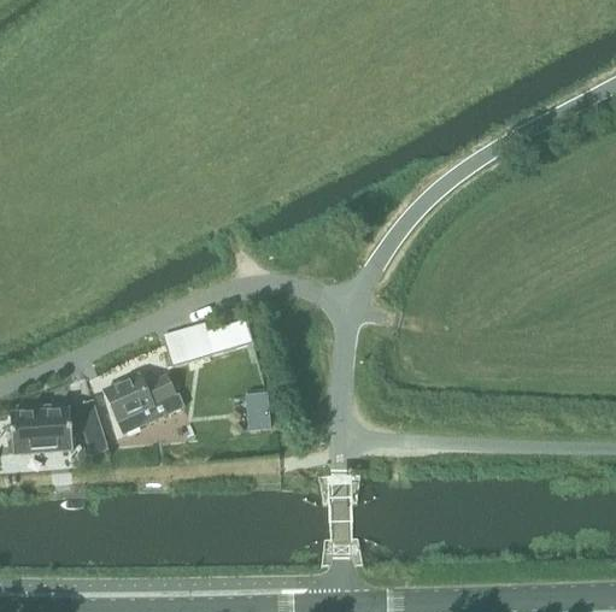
[(210,329),(217,352),(252,341),(245,319),(210,329)]
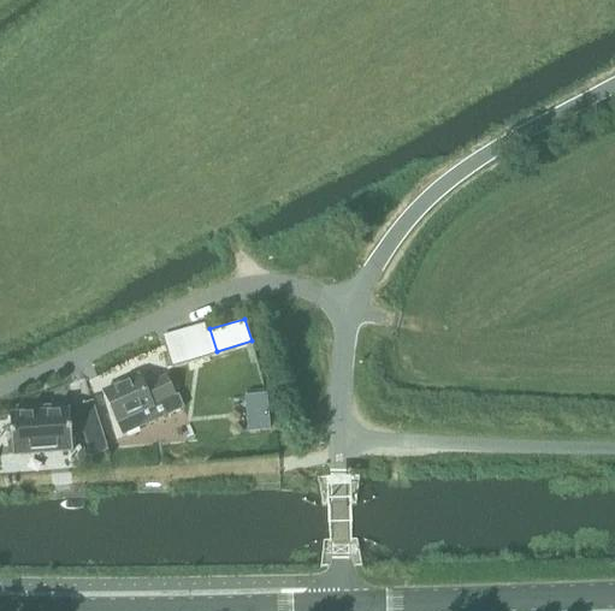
[(208,327),(165,339),(173,363),(217,351),(208,327)]
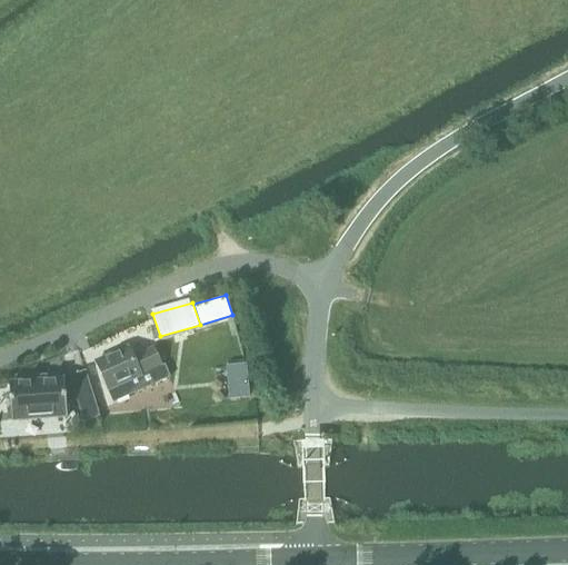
[(127,346),(96,359),(113,399),(146,386),(155,382),(169,375),(165,364),(162,365),(153,346),(133,356),(128,345),(127,346)]
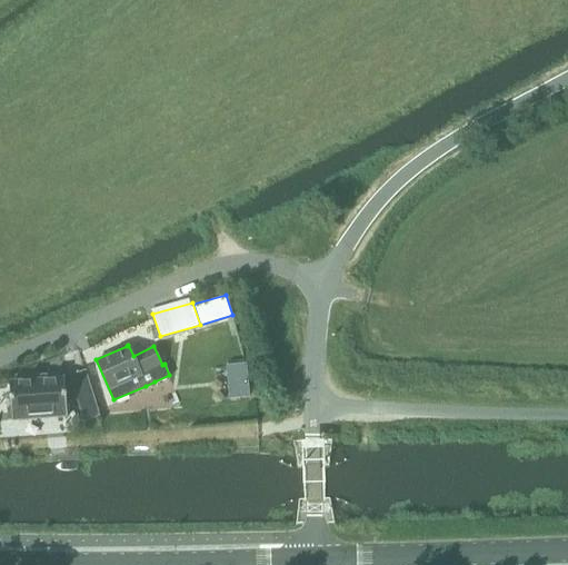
[(69,375),(82,416),(82,419),(98,415),(85,369),(69,375)]
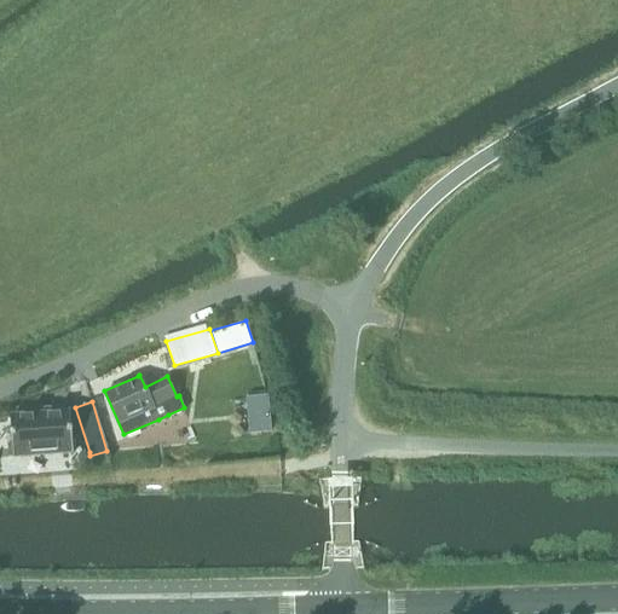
[(73,451),(70,411),(10,415),(12,456),(73,451)]
